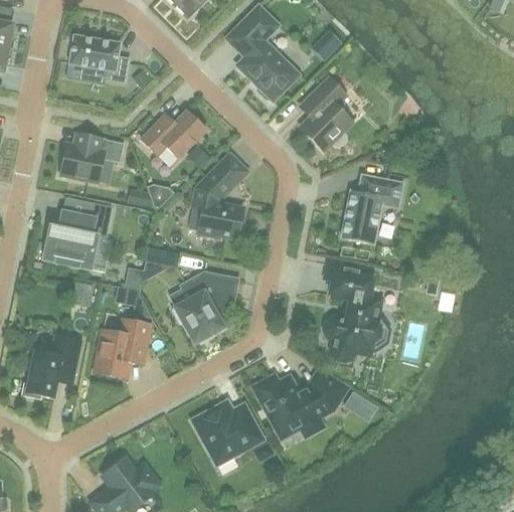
[(172,0),(188,15),(202,0),(172,0)]
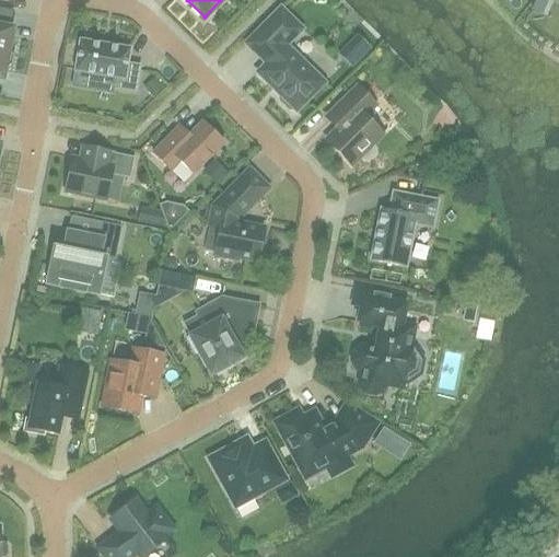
[(265,64),(258,70),(282,93),(280,95),(280,97),(291,108),(293,108),(295,106),(298,108),(325,81),(311,67),(311,62),(305,57),(301,57),(287,43),(303,27),(281,6),(259,28),(244,43),(265,64)]
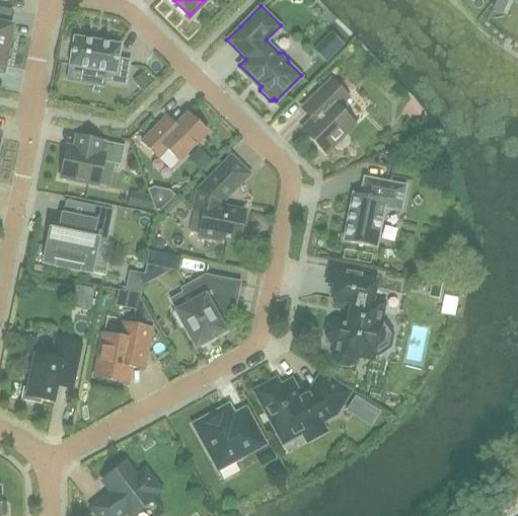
[(323,44),(342,30),(334,18),(314,31),(323,44)]
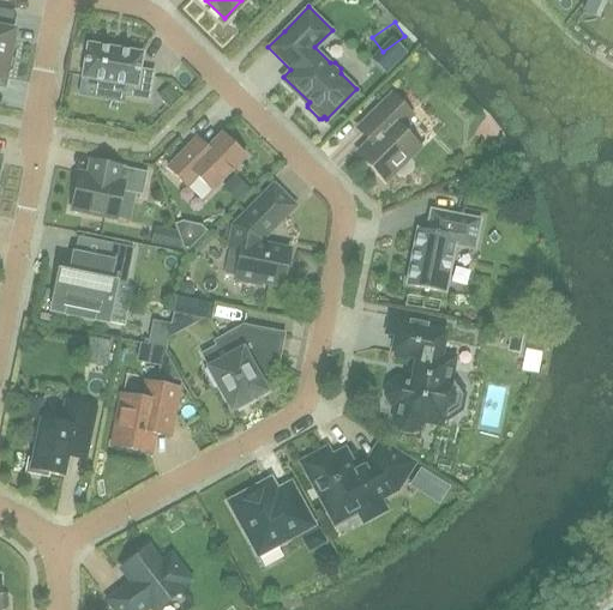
[(0,54),(16,58),(18,46),(14,40),(13,40),(14,37),(16,28),(0,24),(0,54)]
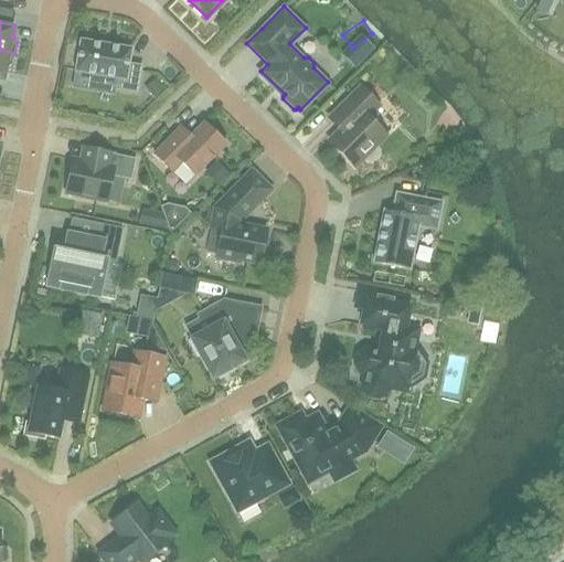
[(84,39),(82,39),(82,41),(77,66),(76,69),(80,69),(118,75),(117,83),(116,83),(116,86),(118,86),(118,85),(136,88),(136,89),(138,89),(138,87),(141,70),(141,66),(142,66),(142,63),(140,63),(140,64),(129,62),(131,49),(131,46),(129,46),(84,39)]
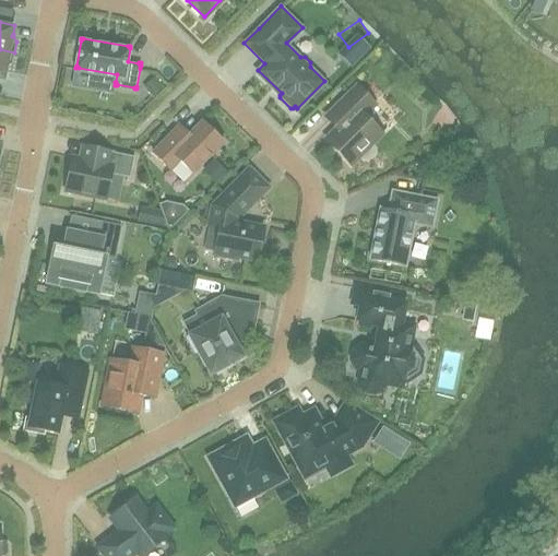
[(14,52),(0,49),(0,75),(4,77),(6,70),(7,67),(8,67),(13,62),(14,52)]
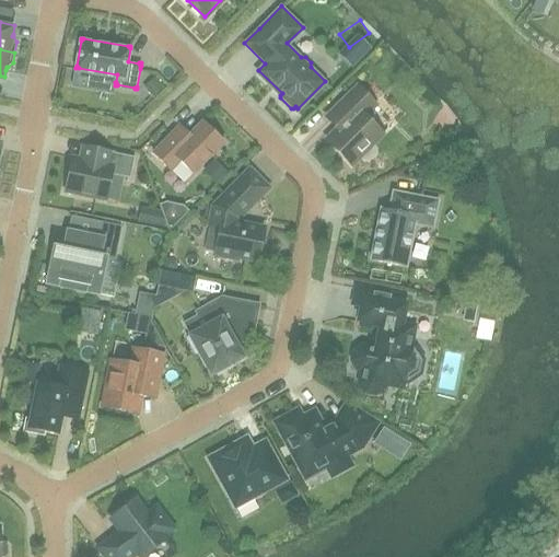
[(337,128),(327,138),(352,163),(361,154),(364,158),(370,158),(375,151),(376,147),(372,143),(383,132),(372,122),(375,118),(375,114),(369,107),(375,101),(358,84),(326,117),(337,128)]
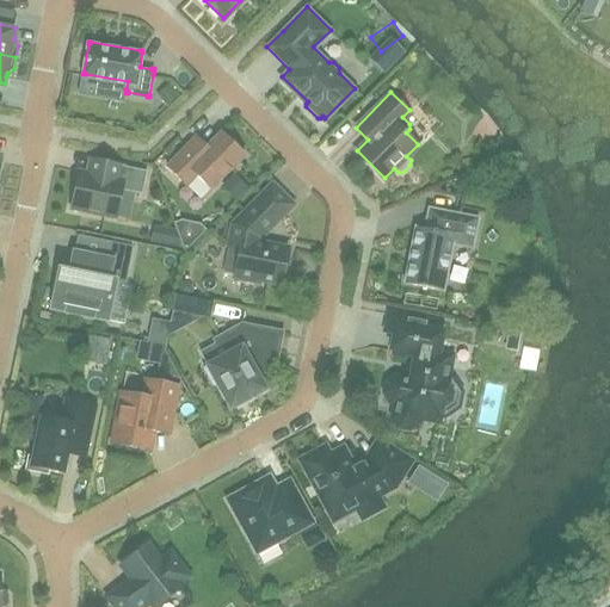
[(188,144),(168,165),(186,183),(197,173),(213,187),(245,154),(222,131),(208,146),(197,135),(188,144)]
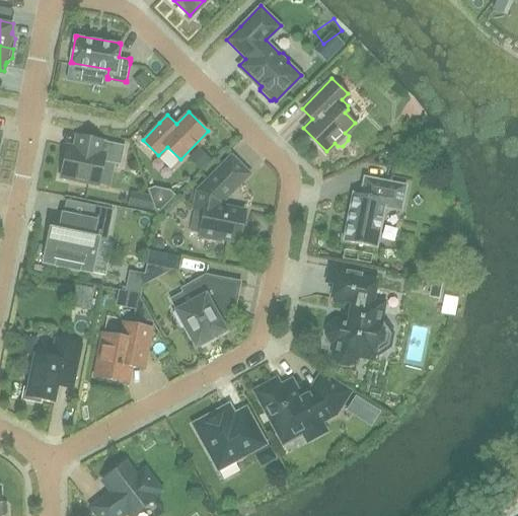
[(73,145),(68,144),(61,175),(99,183),(104,159),(122,163),(126,144),(75,133),(73,145)]
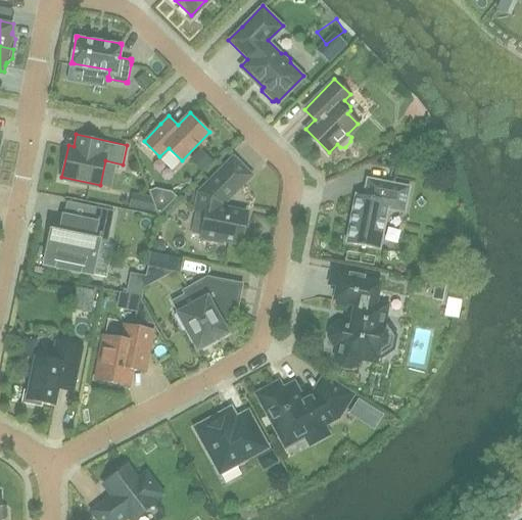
[(205,210),(200,236),(223,240),(223,237),(241,241),(243,233),(246,234),(249,220),(246,220),(247,213),(222,207),(224,199),(226,200),(252,174),(234,155),(204,186),(203,191),(199,190),(195,208),(205,210)]
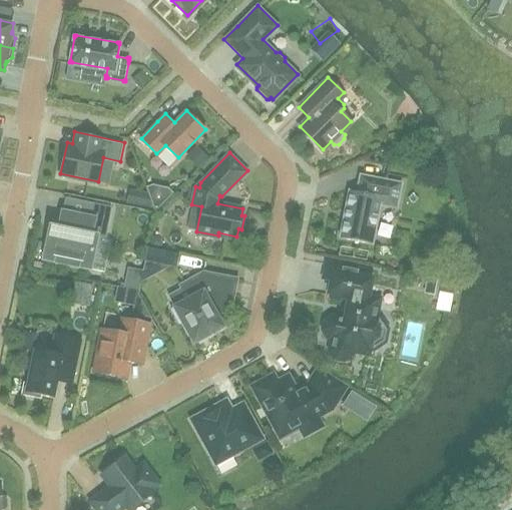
[(358,190),(350,189),(341,236),(372,242),(380,202),(397,205),(401,182),(387,179),(361,174),(358,190)]
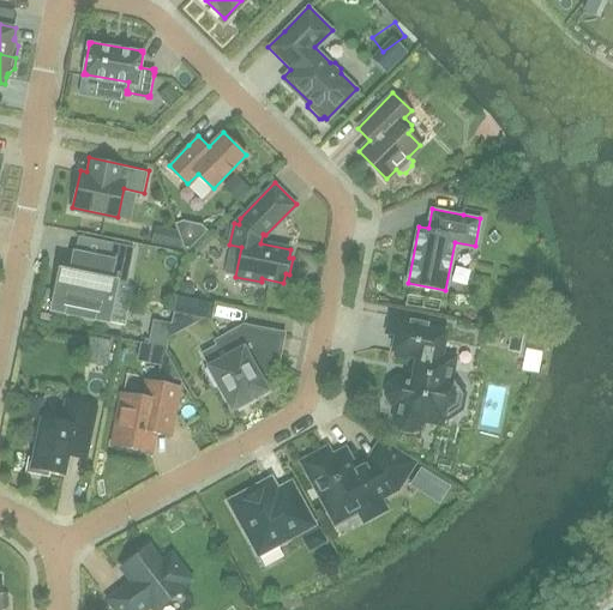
[(0,240),(13,224),(0,213),(0,240)]
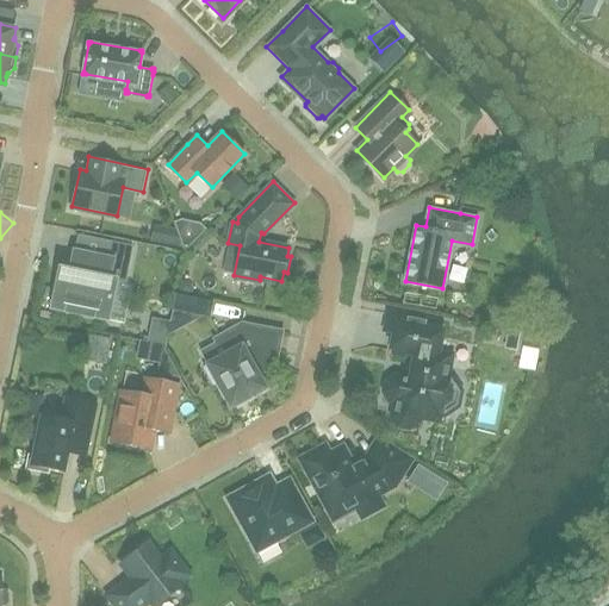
[(150,239),(182,245),(175,226),(154,223),(150,239)]
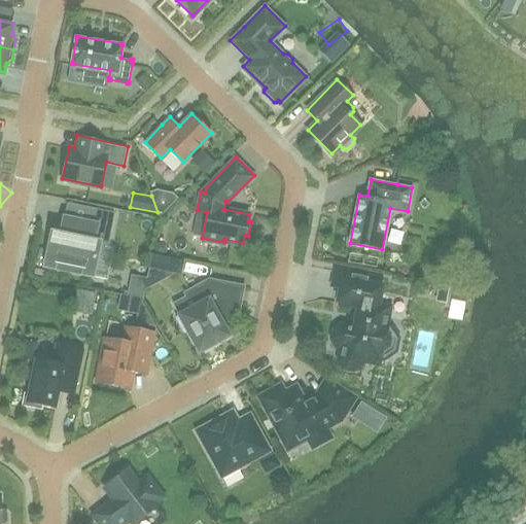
[(50,241),(45,265),(93,274),(100,241),(109,242),(115,211),(89,206),(85,220),(71,217),(67,224),(63,223),(62,233),(58,232),(53,241),(50,241)]
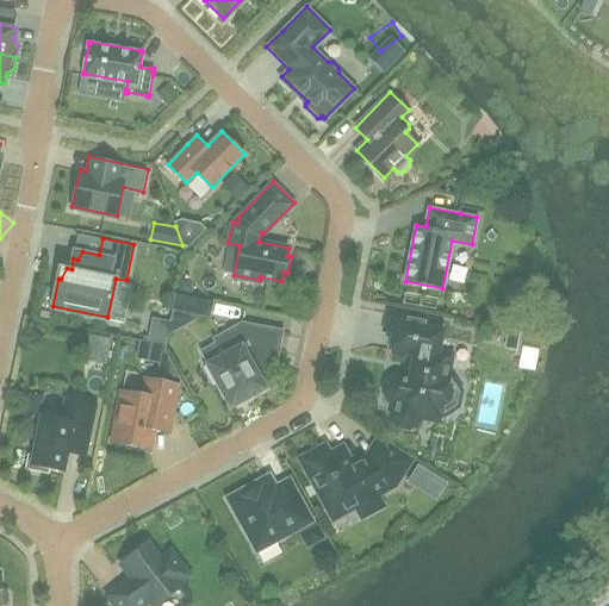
[(213,300),(176,292),(173,308),(210,316),(213,300)]
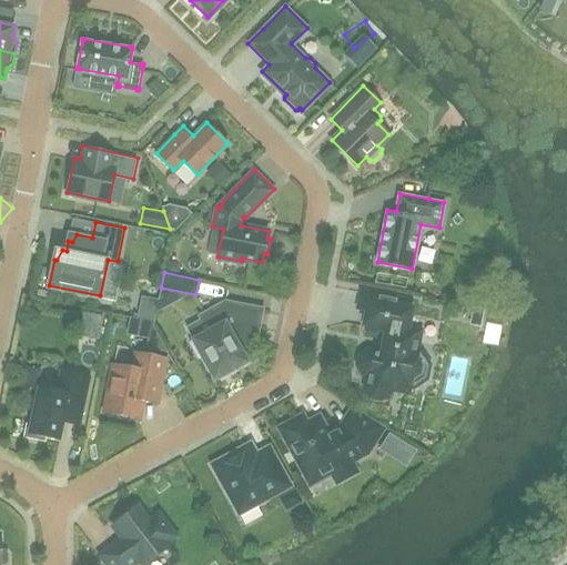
[(370,372),(367,386),(372,394),(381,395),(388,390),(390,385),(408,389),(409,382),(414,383),(425,375),(428,363),(421,352),(416,351),(419,330),(406,328),(412,300),(363,291),(361,308),(368,309),(365,325),(387,330),(383,352),(370,350),(362,354),(360,363),(365,371),(370,372)]
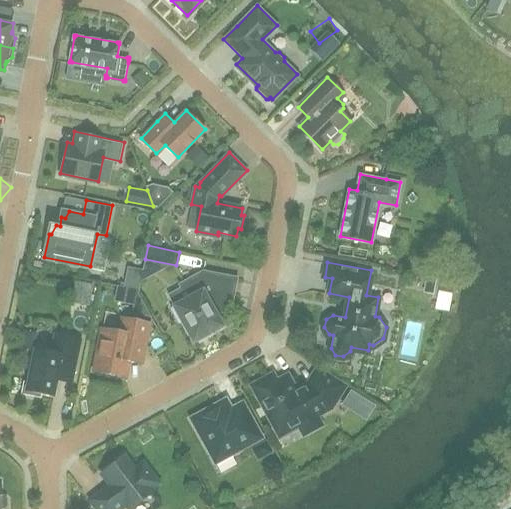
[(113,285),(133,287),(134,275),(115,272),(113,285)]
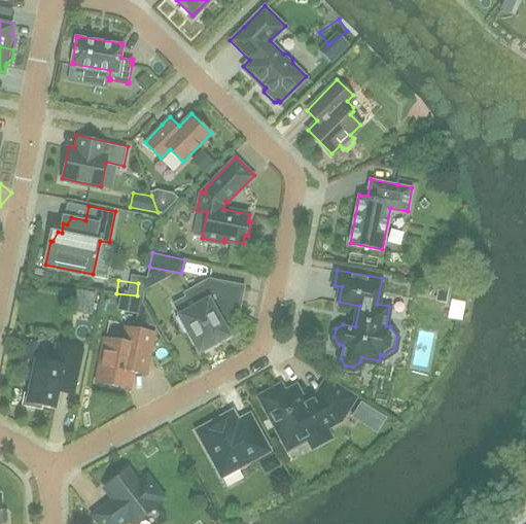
[(211,281),(190,293),(197,305),(176,316),(184,332),(188,329),(200,350),(204,348),(206,352),(218,345),(216,341),(229,335),(224,326),(225,322),(237,316),(239,316),(244,287),(211,281)]
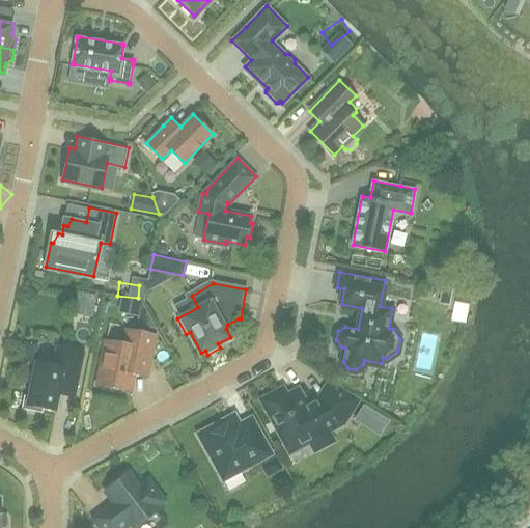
[(78,290),(74,312),(92,316),(98,294),(78,290)]
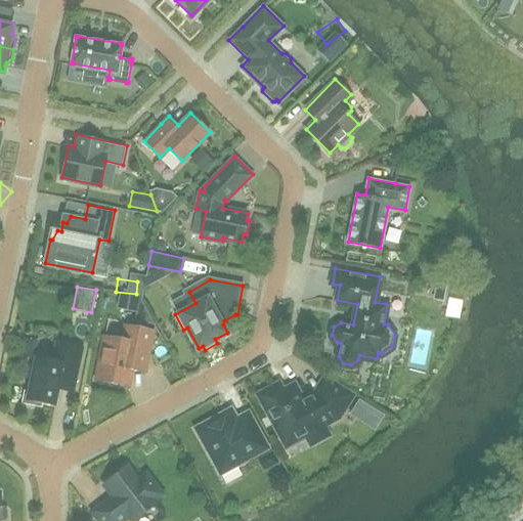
[(132,370),(144,372),(148,353),(153,330),(126,324),(123,339),(105,335),(96,378),(129,384),(132,370)]
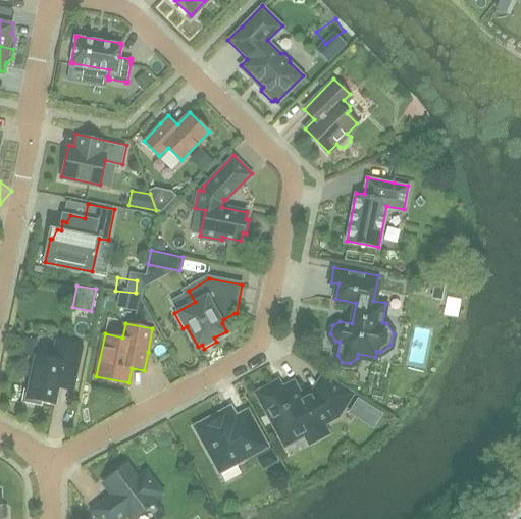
[(29,388),(25,387),(22,400),(42,404),(43,400),(55,403),(58,385),(73,390),(83,344),(57,339),(53,358),(36,354),(29,388)]
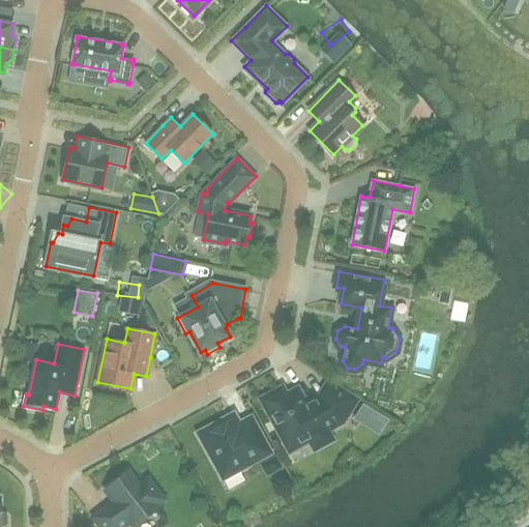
[(291,449),(311,439),(313,442),(329,433),(326,429),(342,420),(355,399),(329,382),(320,397),(307,403),(305,402),(298,388),(286,394),(283,387),(263,398),(291,449)]
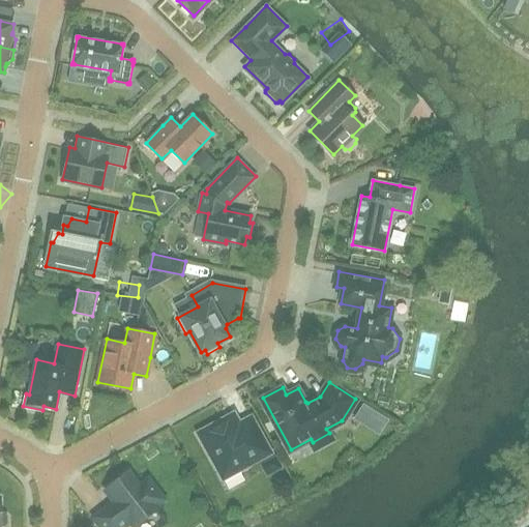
[(252,416),(241,422),(235,412),(225,418),(200,432),(224,476),(270,451),(252,416)]
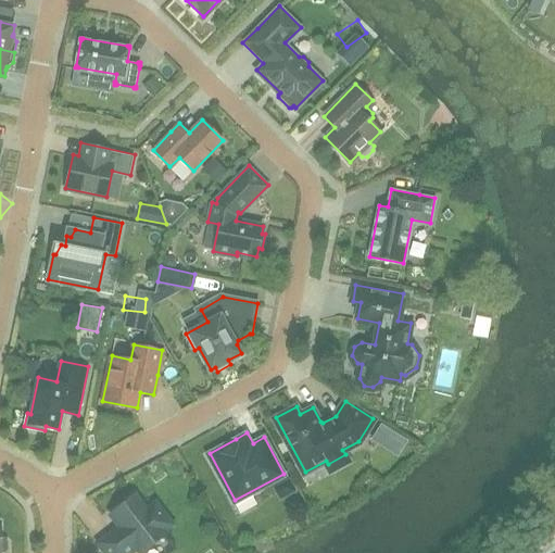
[(121,525),(98,541),(106,552),(129,552),(137,548),(140,552),(166,535),(164,532),(176,523),(156,498),(146,506),(137,495),(112,514),(121,525)]
